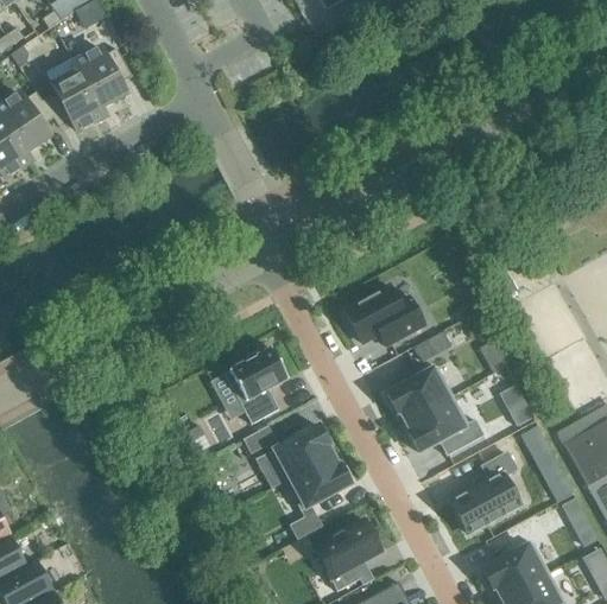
[(0,0),(0,10),(14,0),(0,0)]
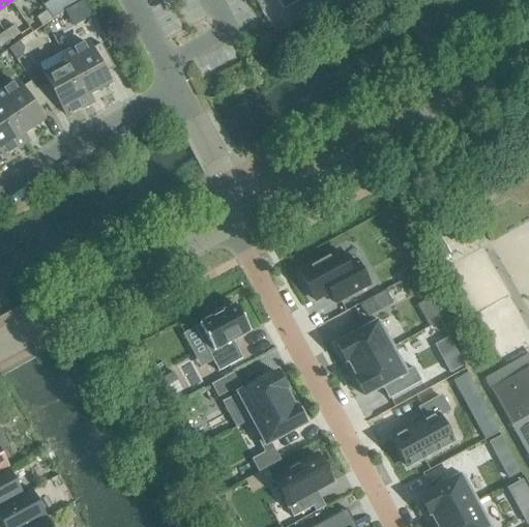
[(48,0),(43,3),(47,8),(53,17),(59,12),(65,7),(59,0),(48,0)]
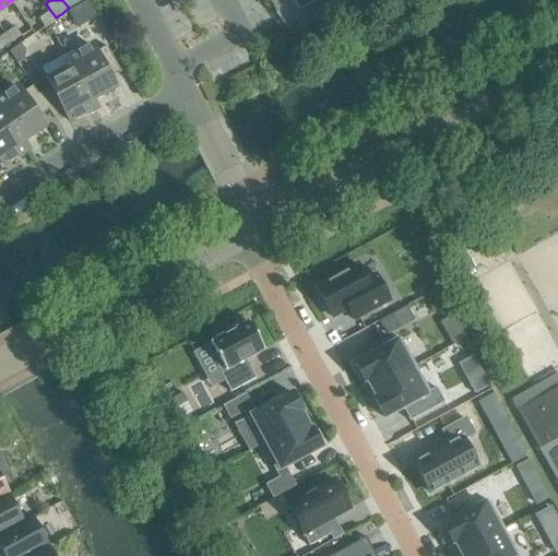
[(50,22),(55,19),(49,9),(38,16),(44,25),(50,22)]
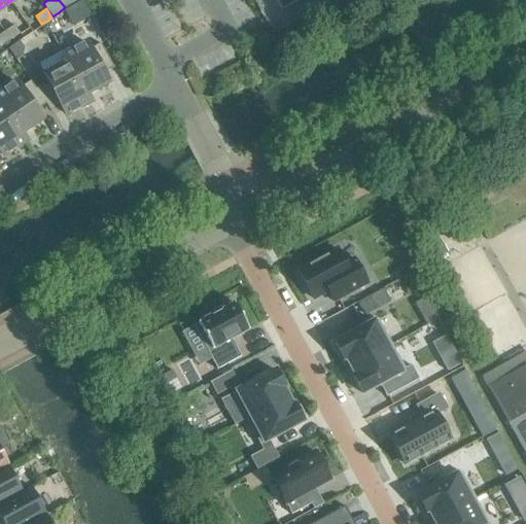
[(14,23),(4,30),(9,38),(20,31),(14,23)]
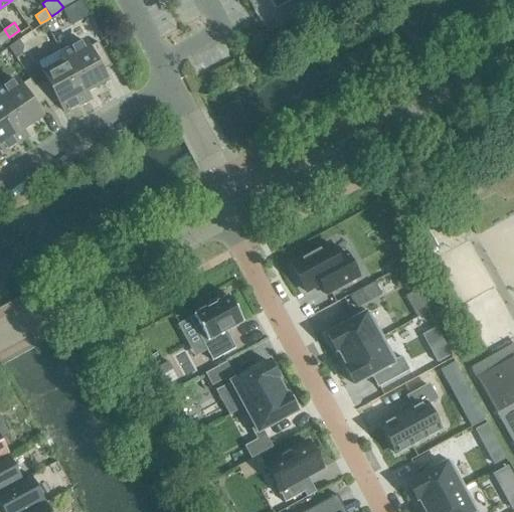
[(0,43),(9,37),(4,29),(0,31),(0,43)]
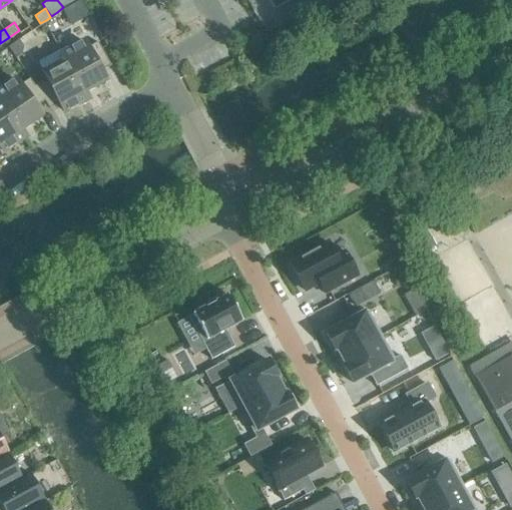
[(19,37),(8,45),(16,56),(22,52),(23,43),(19,37)]
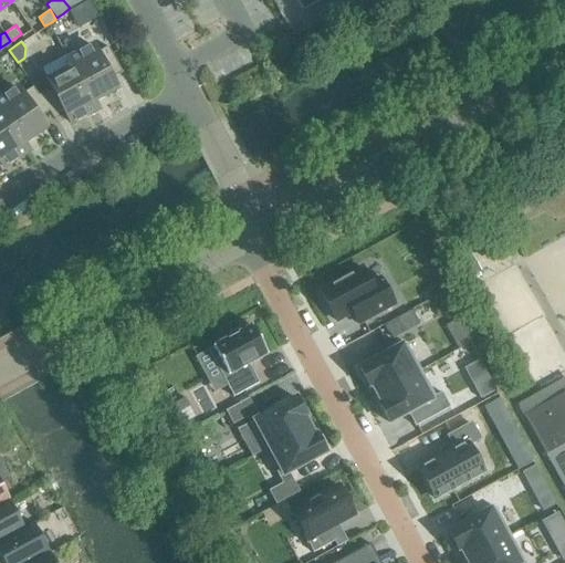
[(67,56),(72,65),(72,64),(92,101),(93,100),(116,87),(111,76),(122,71),(108,44),(96,51),(92,43),(67,56)]
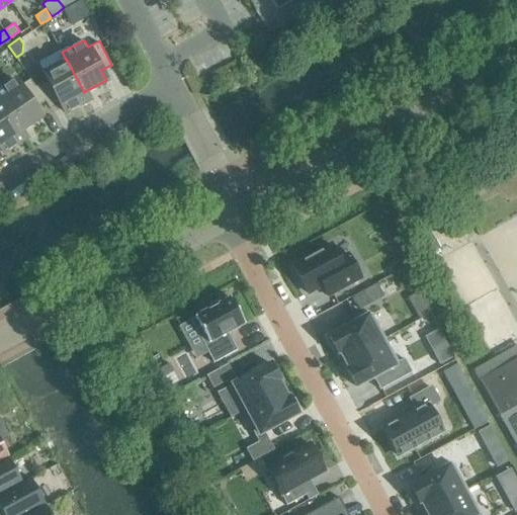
[(48,78),(35,85),(34,85),(45,100),(50,107),(61,102),(66,111),(89,99),(85,91),(84,92),(66,59),(66,60),(44,71),(48,78)]
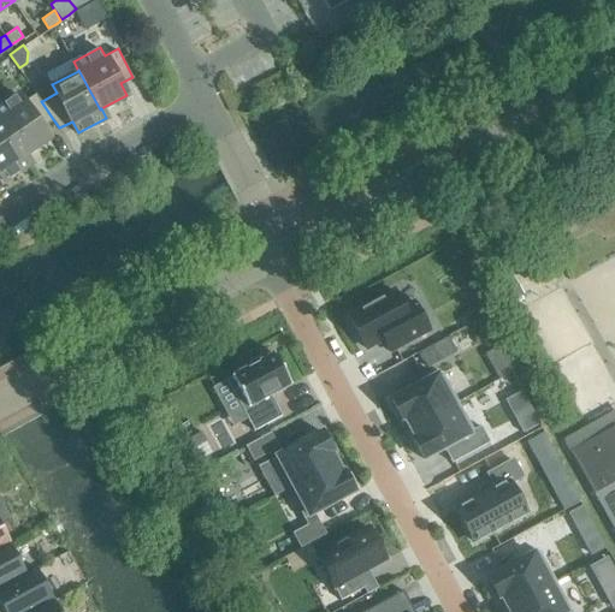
[(0,105),(0,119),(24,154),(25,154),(49,137),(42,128),(53,119),(41,101),(42,101),(36,91),(23,100),(18,93),(0,105)]
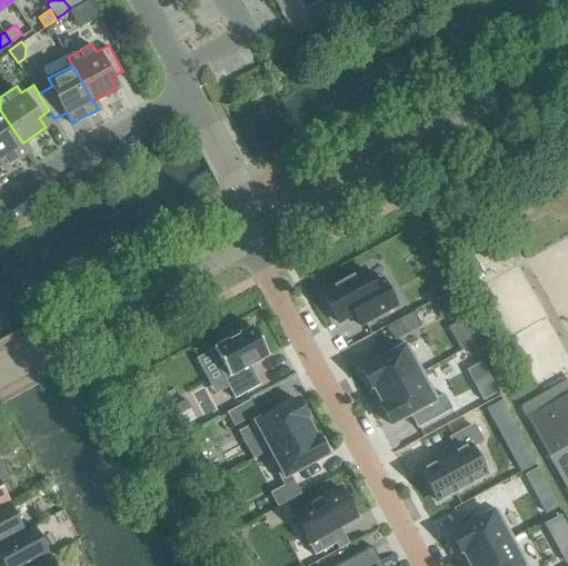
[(0,159),(5,166),(28,150),(23,142),(22,142),(0,110),(0,159)]
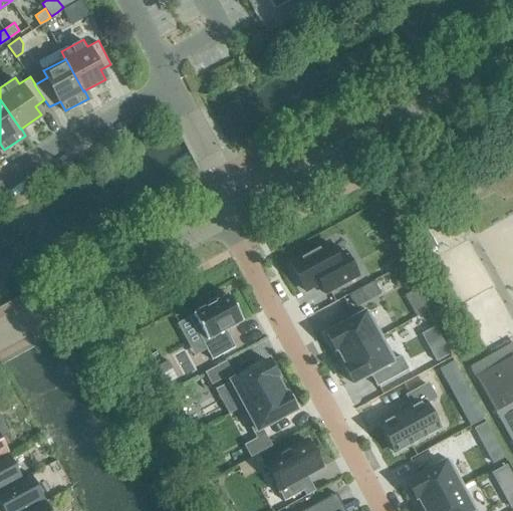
[(329,241),(290,262),(305,289),(319,281),(325,292),(358,274),(345,250),(336,255),(329,241)]
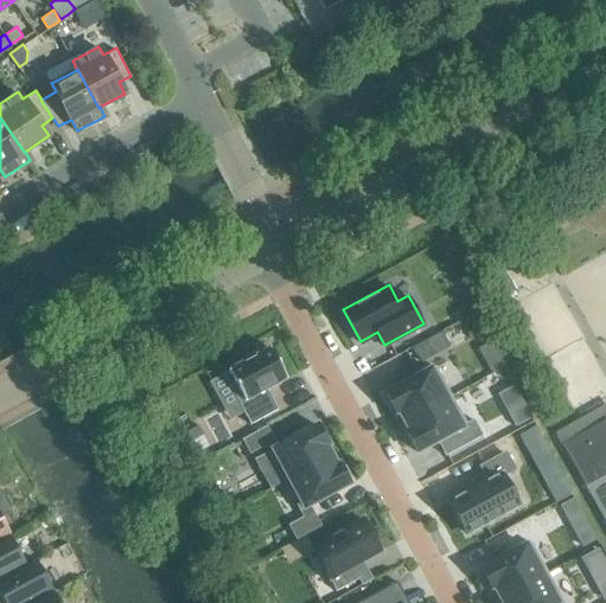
[(441,329),(412,346),(420,361),(450,345),(441,329)]
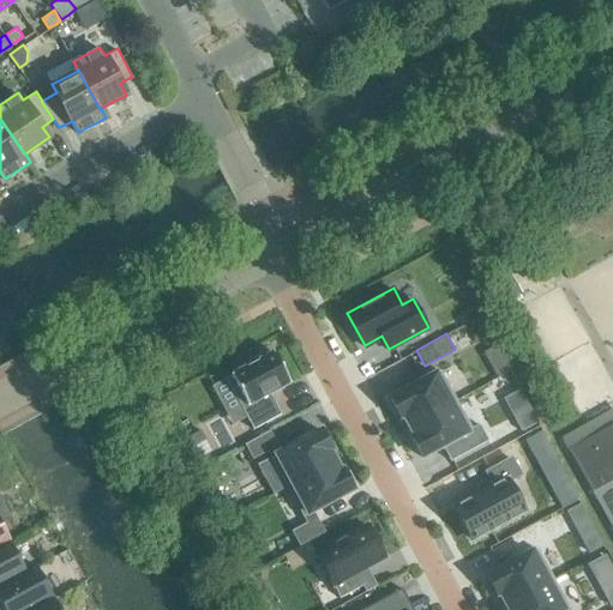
[(230,374),(226,378),(253,428),(281,412),(270,392),(288,381),(288,382),(290,381),(274,350),(271,351),(271,352),(269,354),(266,350),(250,360),(251,363),(233,373),(232,373),(230,374)]
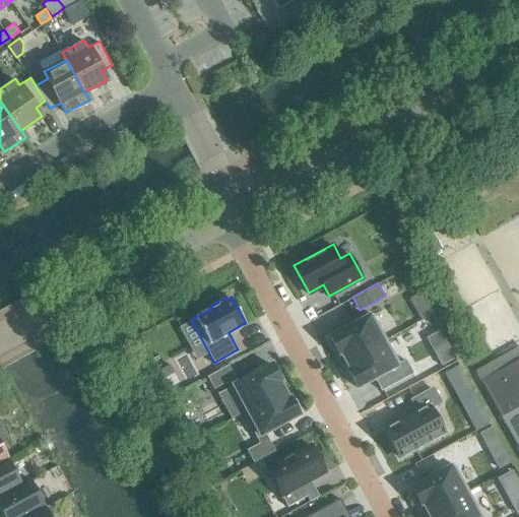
[(373,313),(330,336),(339,352),(341,351),(346,360),(386,337),(373,313)]
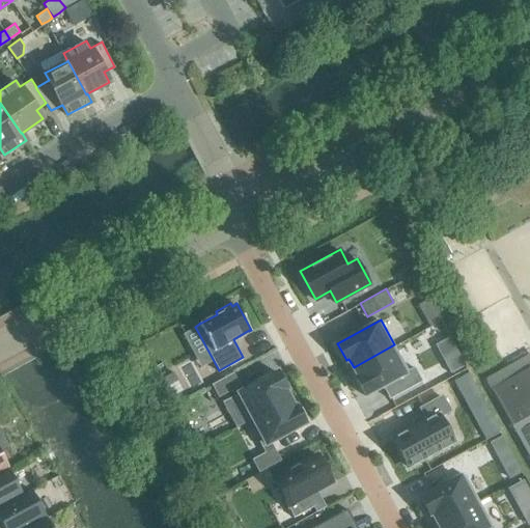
[(449,335),(436,342),(451,371),(465,364),(449,335)]
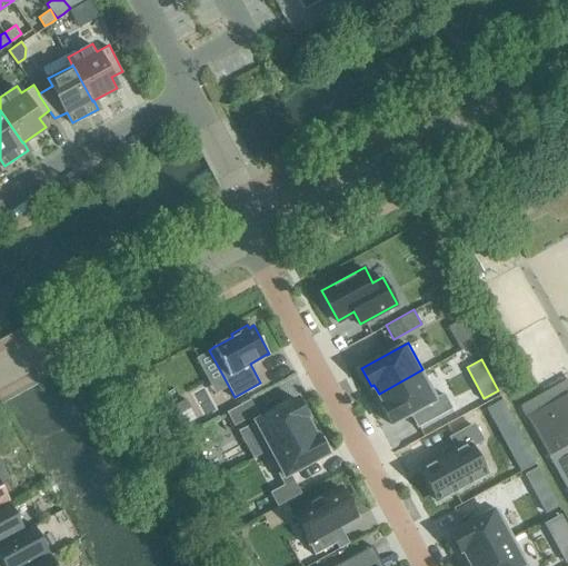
[(422,369),(379,394),(384,404),(381,405),(391,423),(410,413),(417,426),(452,407),(445,393),(437,396),(422,369)]
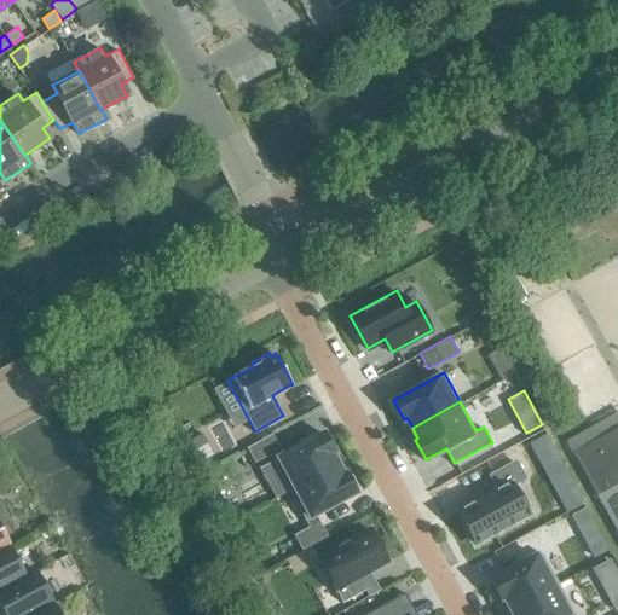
[(617,431),(616,429),(573,452),(617,532),(617,431)]
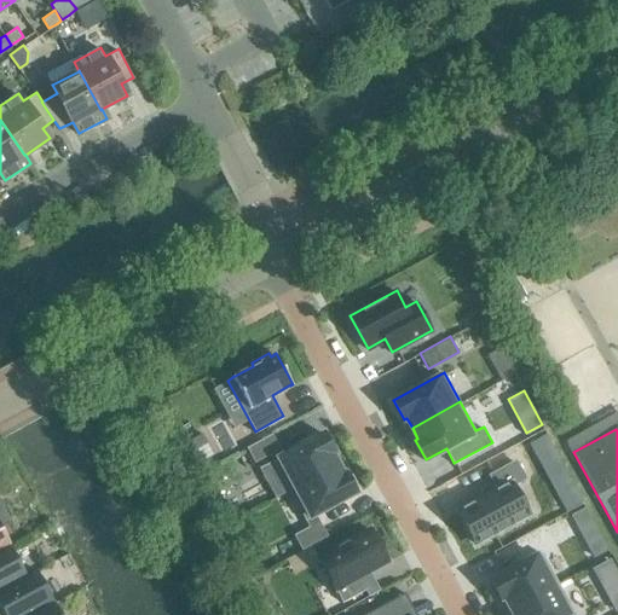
[(203,431),(190,439),(195,448),(207,442),(208,441),(203,431)]
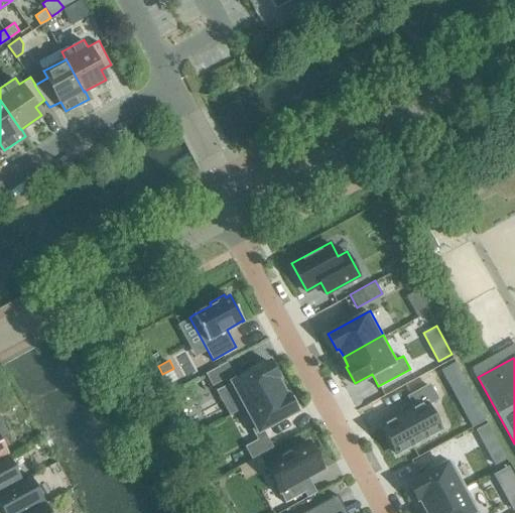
[(227,361),(206,373),(212,385),(225,378),(228,384),(241,408),(280,387),(281,386),(276,378),(278,377),(270,361),(236,379),(227,361)]
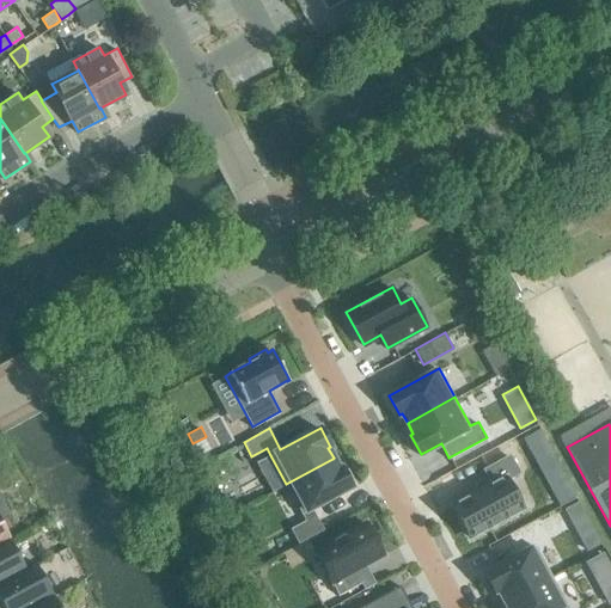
[(493,484),(453,505),(471,536),(523,509),(506,478),(518,471),(509,455),(484,470),(493,484)]
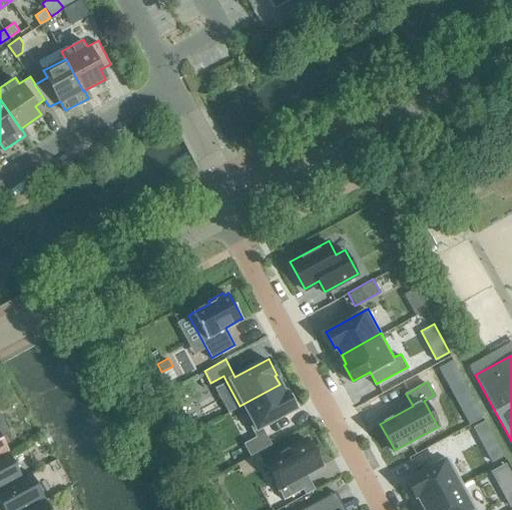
[(279,385),(239,406),(252,431),(295,408),(287,392),(283,393),(279,385)]
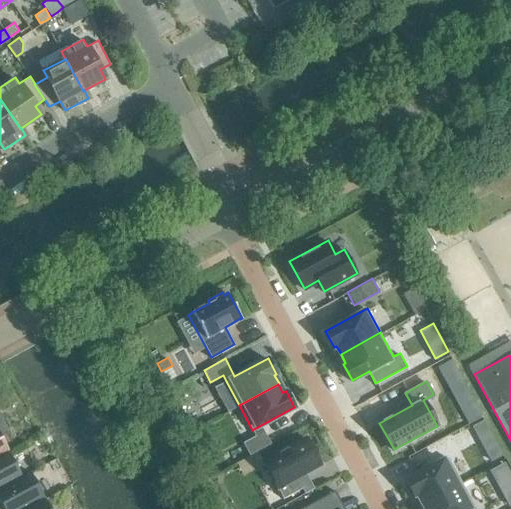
[(484,419),(473,425),(479,437),(490,431),(484,419)]
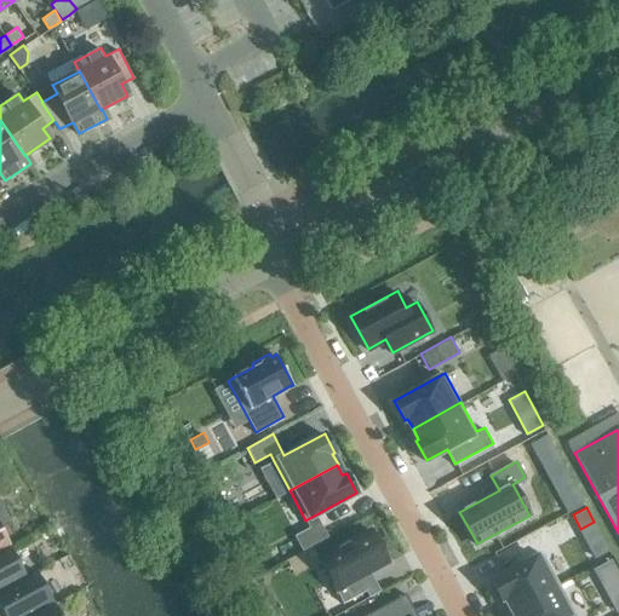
[(0,548),(10,543),(0,525),(0,548)]
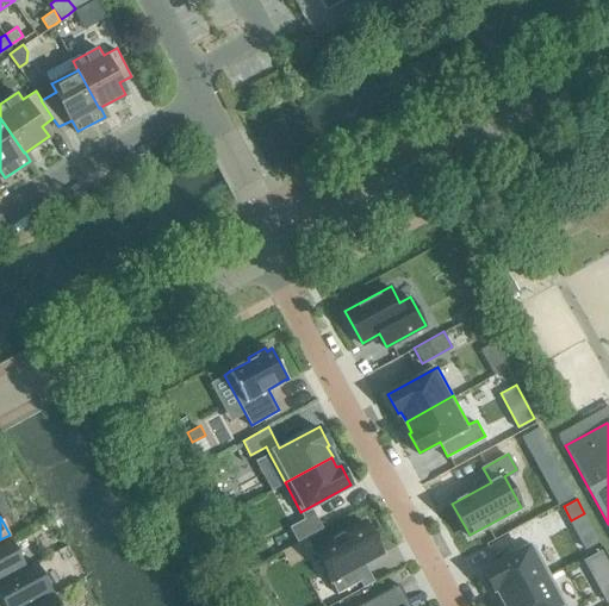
[(365,520),(314,548),(337,592),(360,580),(353,568),(383,553),(365,520)]
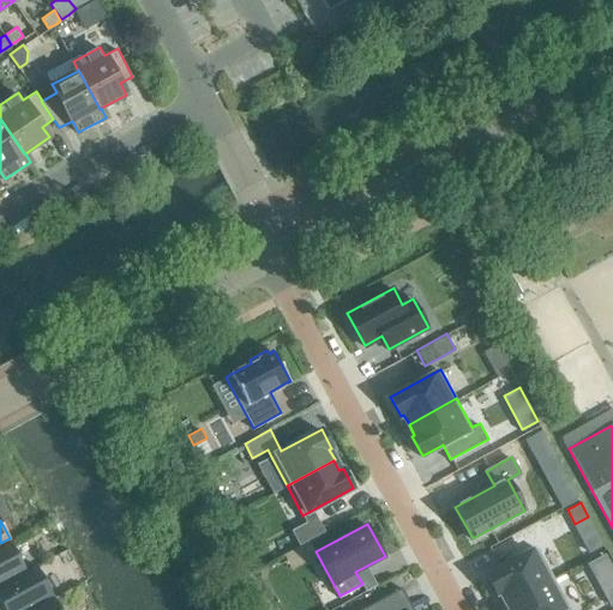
[(0,543),(0,584),(26,569),(10,538),(0,543)]
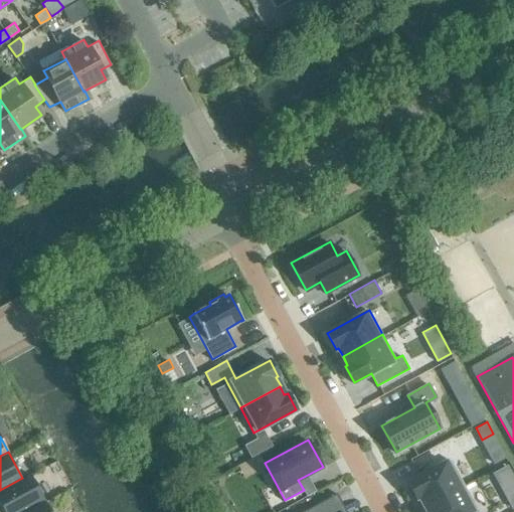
[(451,459),(408,482),(416,498),(419,497),(423,506),(464,484),(451,459)]
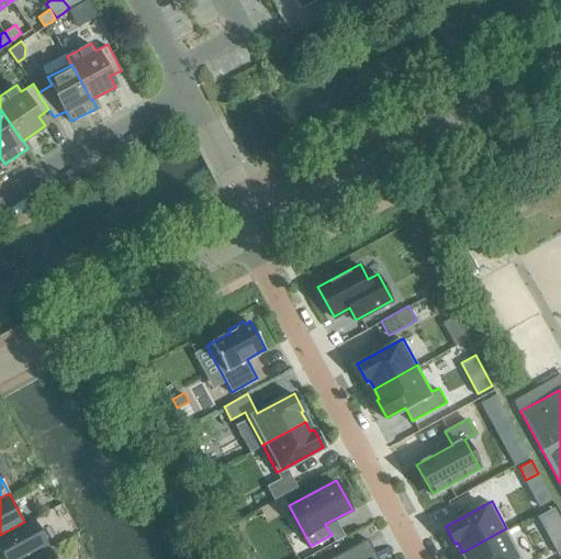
[(560,518),(554,506),(538,515),(559,555),(560,554),(560,518)]
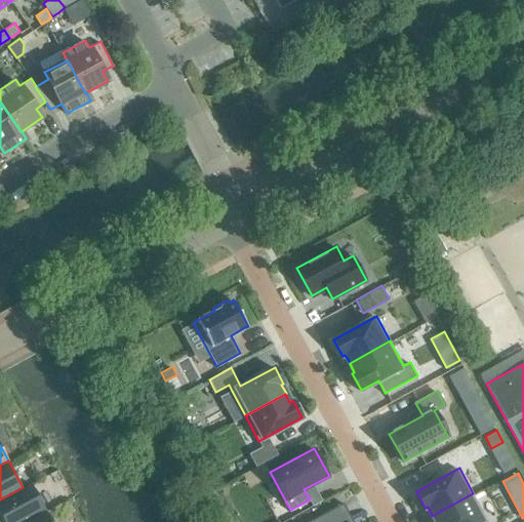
[(23,487),(0,499),(0,515),(3,521),(22,521),(46,509),(32,482),(23,487)]
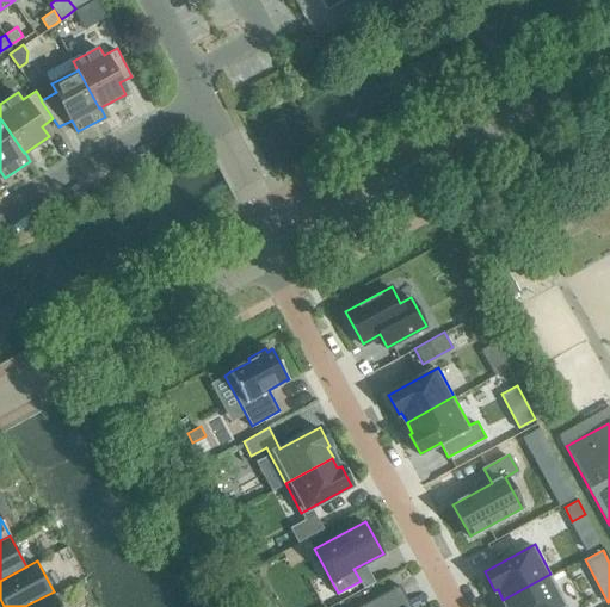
[(568,606),(550,574),(503,600),(506,606),(568,606)]
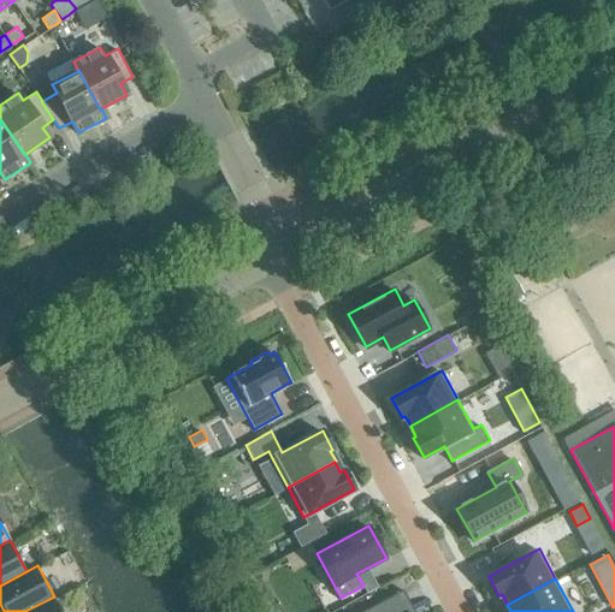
[(367,608),(360,611),(401,611),(406,610),(397,593),(367,608)]
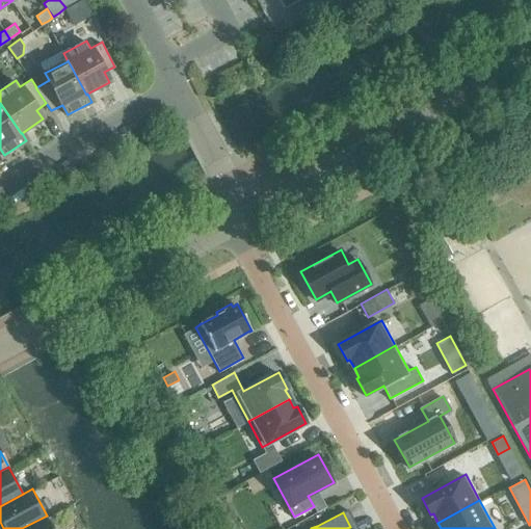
[(53,528),(47,516),(22,528),(53,528)]
